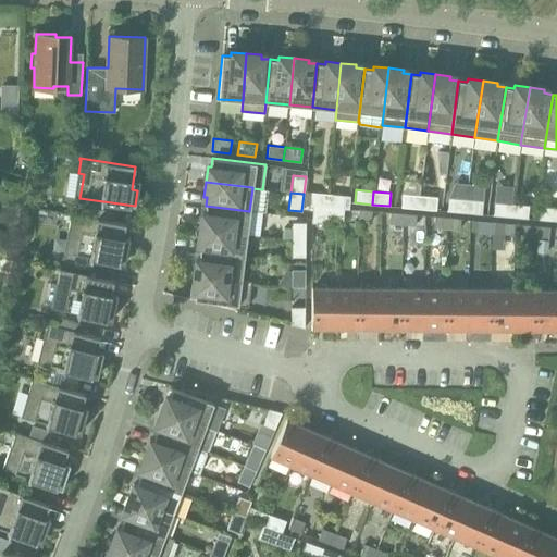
[(326,207),(327,194),(310,193),(309,206),(313,206),(326,207)]
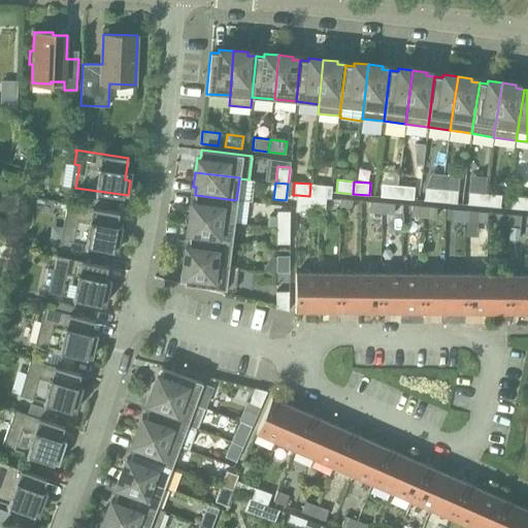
[(310,184),(309,196),(326,198),(327,186),(310,184)]
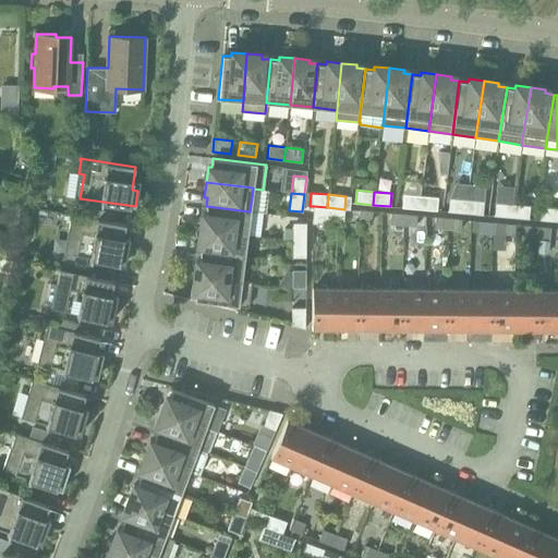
[(419,209),(421,196),(403,194),(402,207),(419,209)]
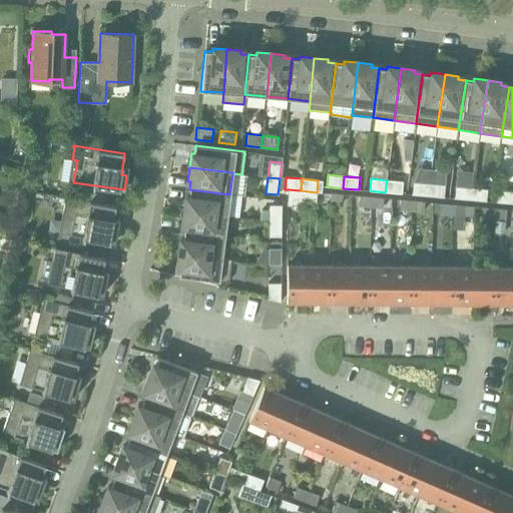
[(387,180),(385,192),(401,193),(402,181),(387,180)]
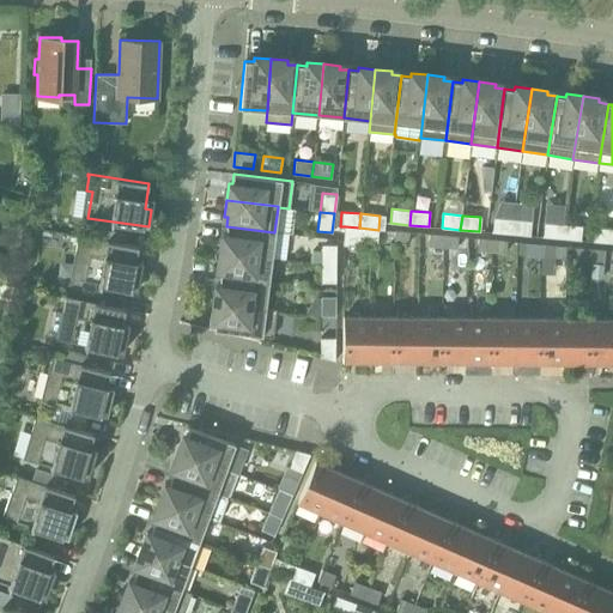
[(511,235),(513,219),(493,218),(492,232),(511,235)]
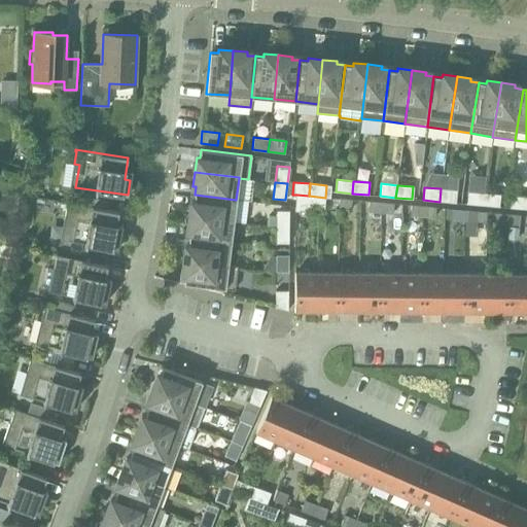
[(441,188),(440,202),(456,203),(457,190),(441,188)]
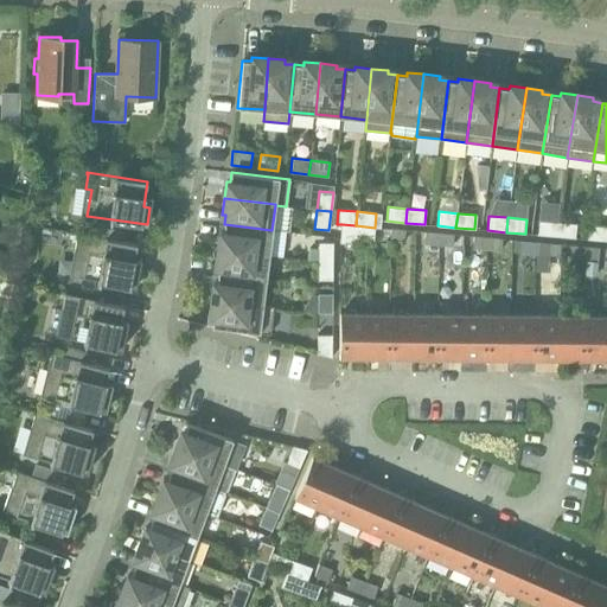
[(556,237),(557,222),(538,221),(537,235),(556,237)]
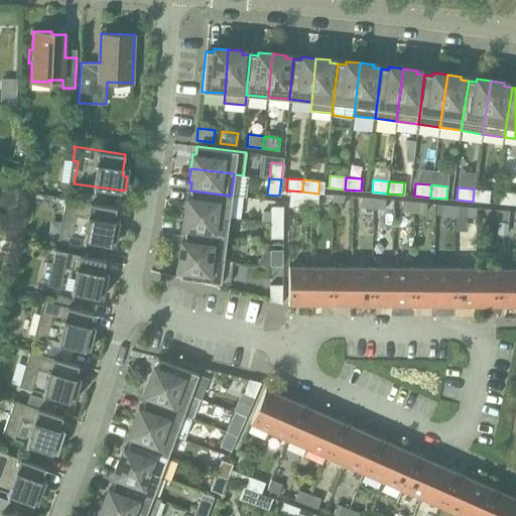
[(474,188),(473,202),(489,203),(490,190),(474,188)]
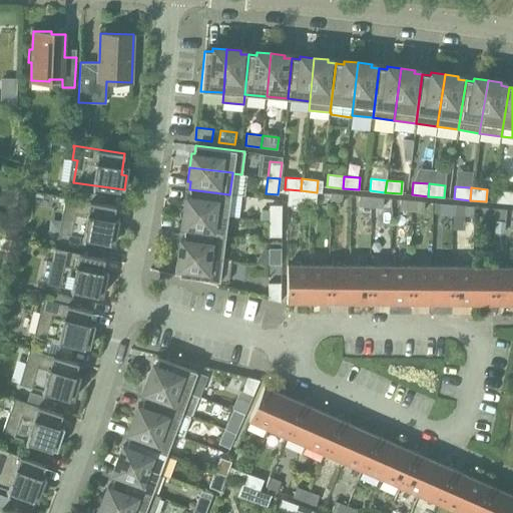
[(183,210),(226,215),(229,194),(189,189),(188,196),(185,196),(183,210)]
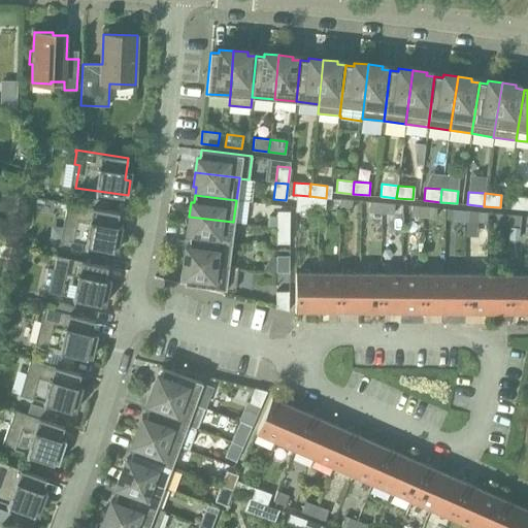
[(308,208),(309,196),(297,195),(295,211),(308,212),(308,208)]
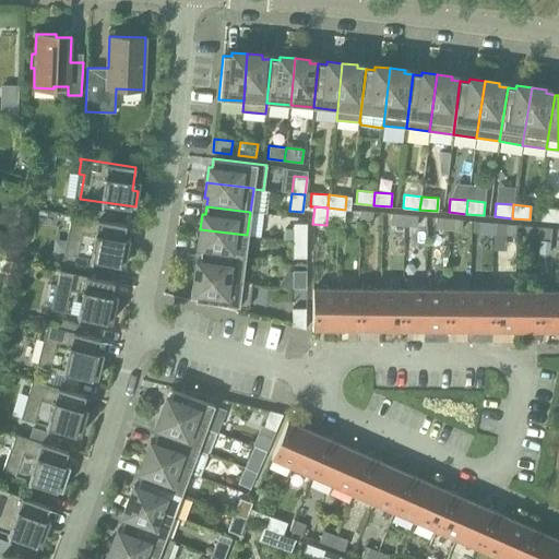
[(328,207),(326,221),(344,223),(345,210),(328,207)]
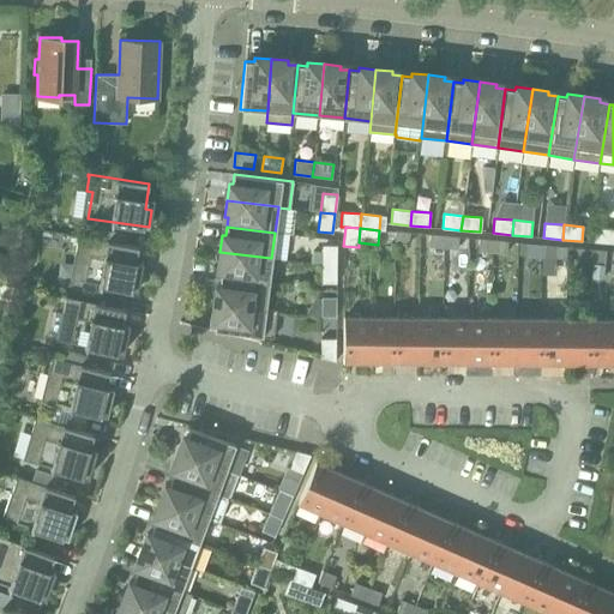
[(613,244),(613,235),(613,229),(596,228),(594,242),(613,244)]
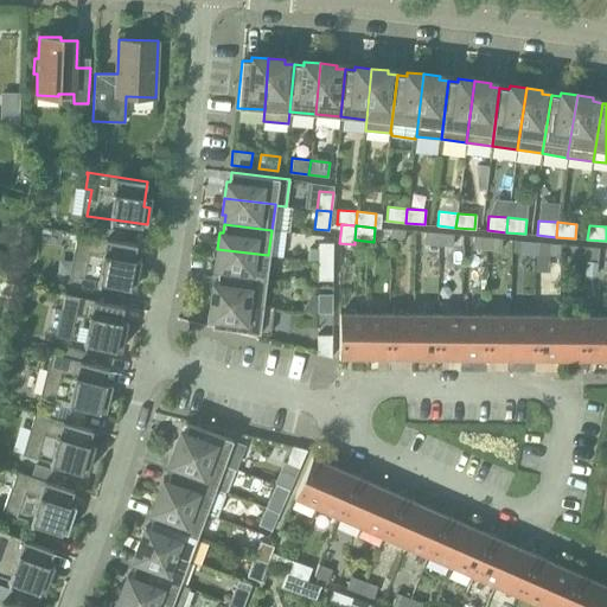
[(403,242),(404,230),(390,229),(389,241),(403,242)]
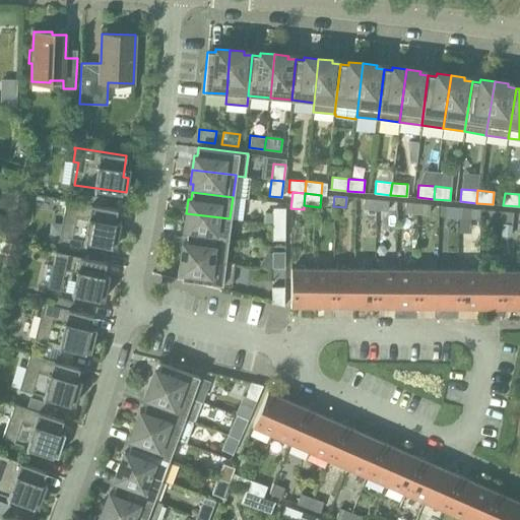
[(375,209),(376,200),(364,198),(363,208),(375,209)]
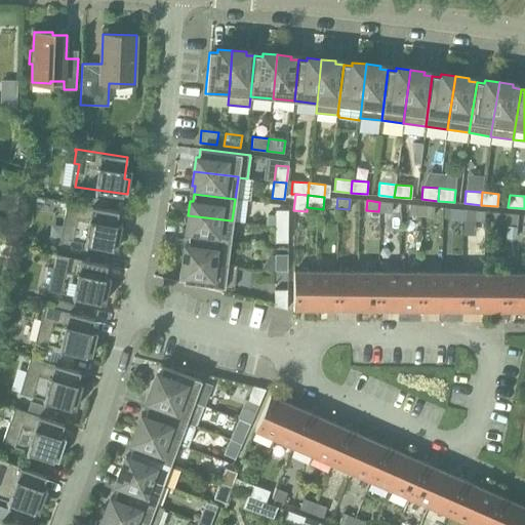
[(117,248),(120,233),(114,232),(118,211),(66,201),(66,203),(67,203),(65,215),(70,216),(66,239),(117,248)]
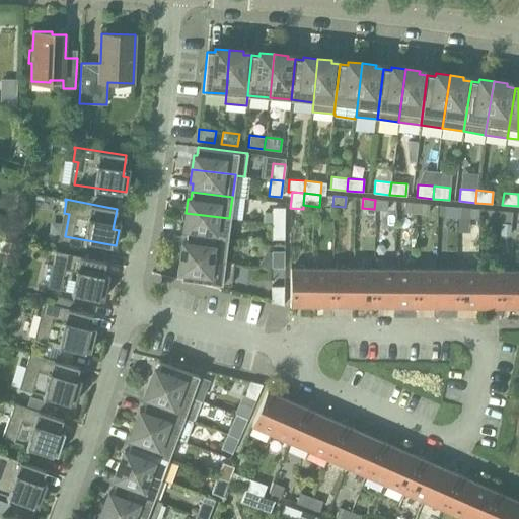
[(386,211),(387,201),(375,200),(374,209),(386,211)]
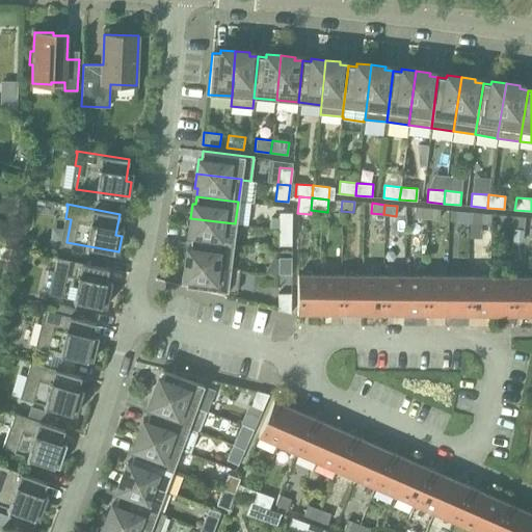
[(426,218),(427,208),(415,207),(414,217),(426,218)]
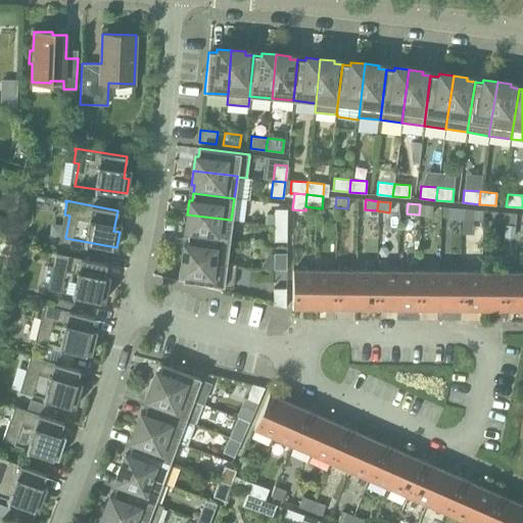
[(431,216),(432,205),(420,204),(419,215),(431,216)]
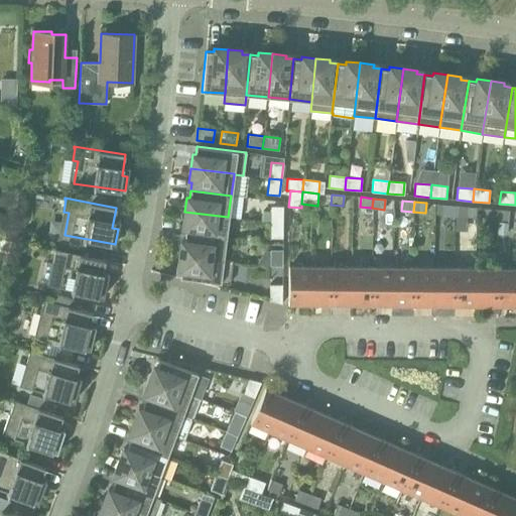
[(455,216),(456,206),(443,205),(443,215),(455,216)]
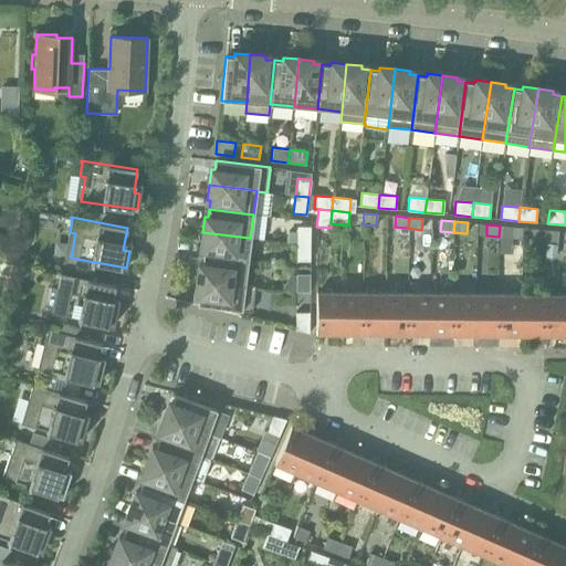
[(310,243),(311,227),(296,226),(296,243),(310,243)]
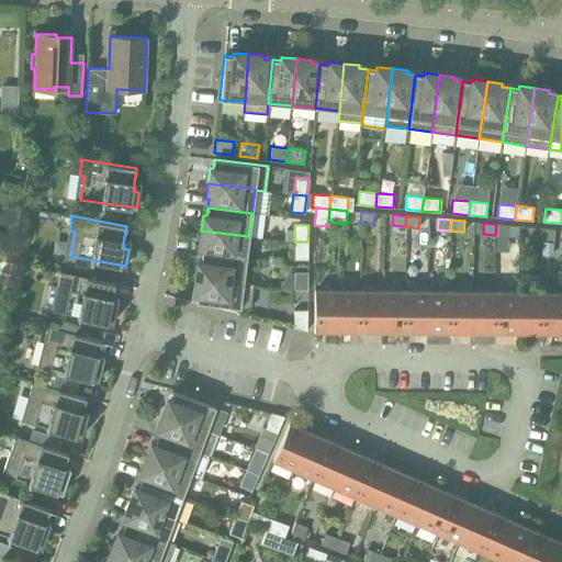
[(508,236),(509,225),(496,224),(495,235),(508,236)]
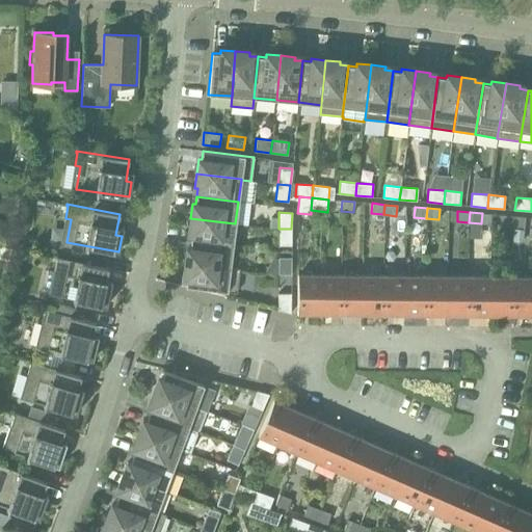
[(511,227),(512,216),(500,215),(499,225),(511,227)]
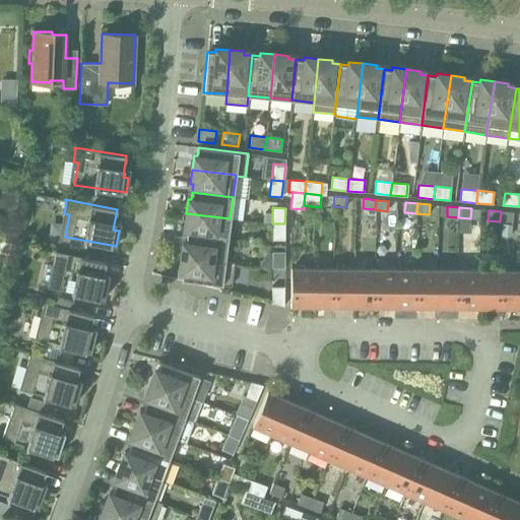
[(512,222),(513,212),(501,211),(500,221),(512,222)]
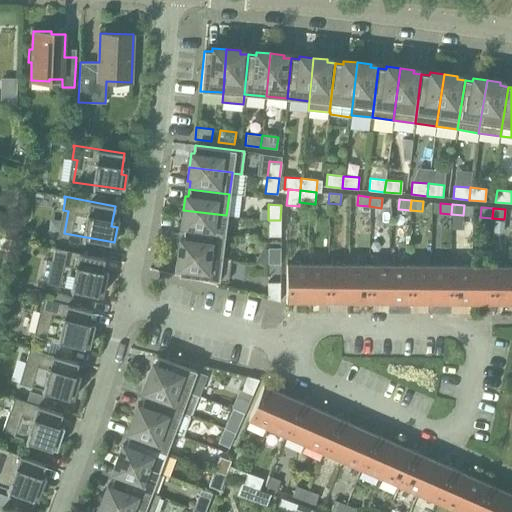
[(184,232),(224,237),(226,215),(183,210),(182,223),(185,224),(184,232)]
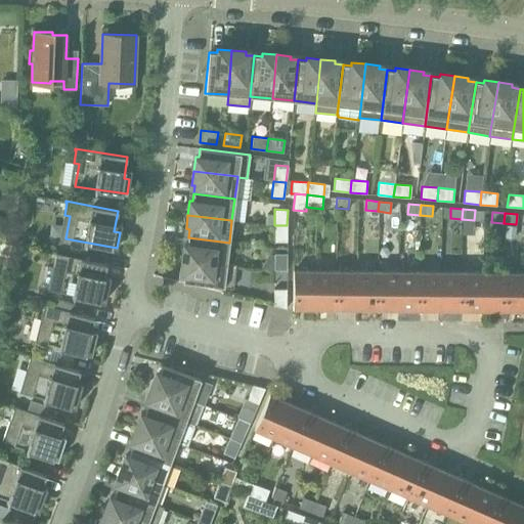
[(287,225),(274,225),(274,242),(287,242),(287,225)]
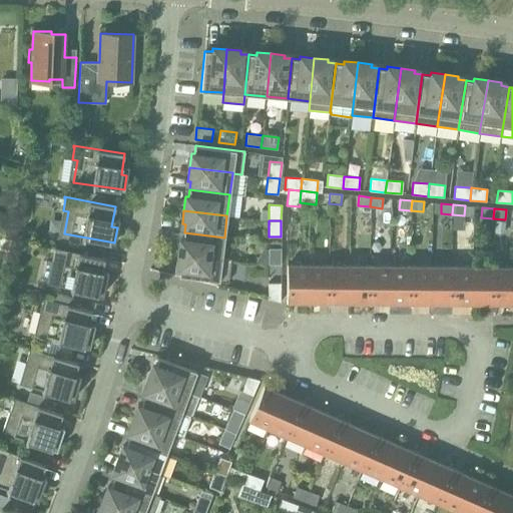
[(221,259),(221,258),(224,237),(184,232),(183,239),(180,239),(178,253),(221,259)]
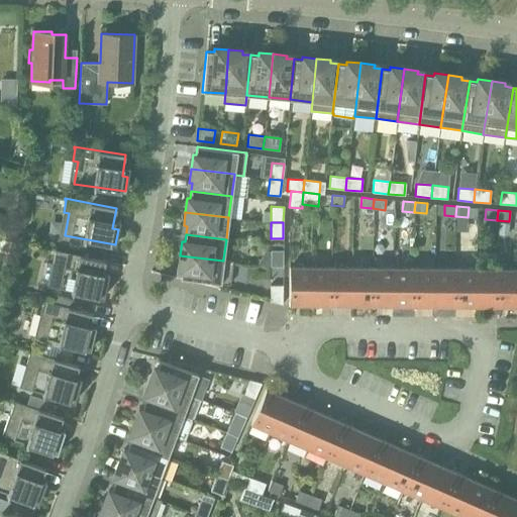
[(103,298),(106,283),(101,282),(105,261),(55,249),(55,251),(56,251),(53,264),(58,265),(53,287),(103,298)]
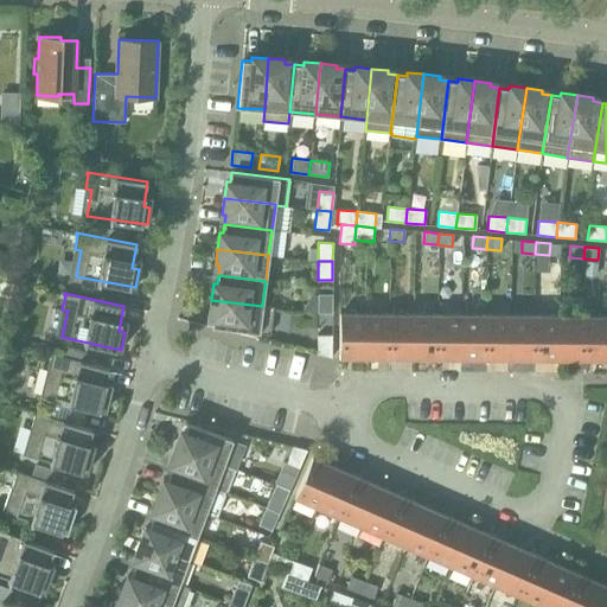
[(332,313),(332,294),(318,294),(318,313),(332,313)]
